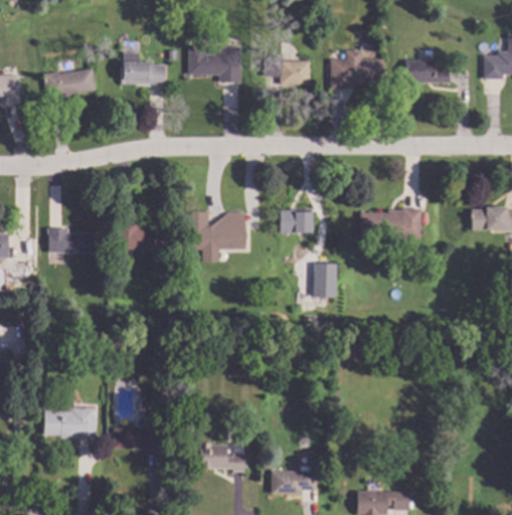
[(511,73),(503,74),(503,78),(484,78),(484,55),(498,55),(498,51),(508,51),(508,33),(511,33),(511,73)]
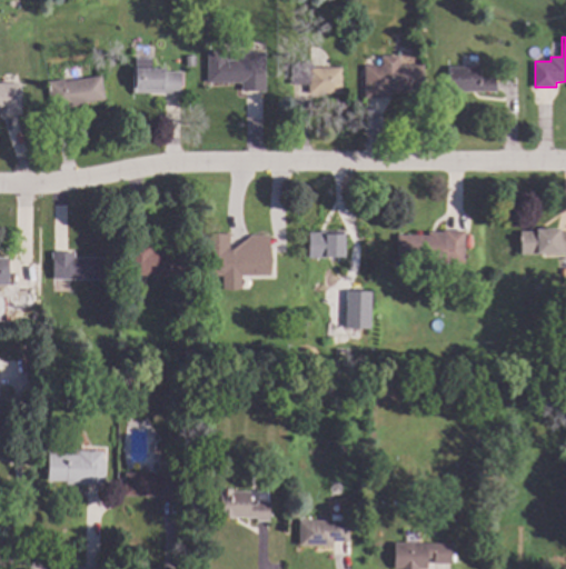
[(266,90),(242,90),(242,82),(208,82),(208,51),(227,51),(227,59),(236,59),(236,51),(266,51),(266,90)]
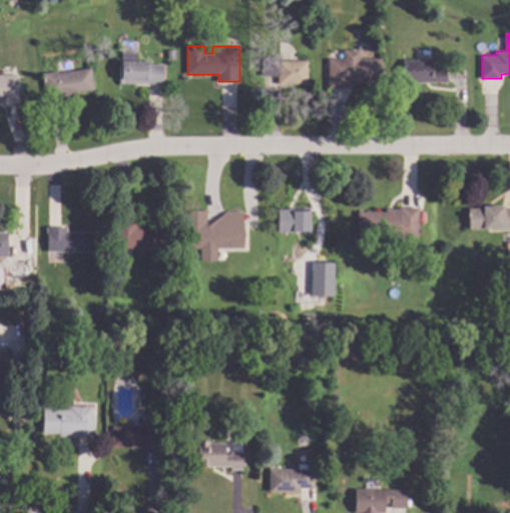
[(177,59),(168,59),(168,50),(177,49),(177,59)]
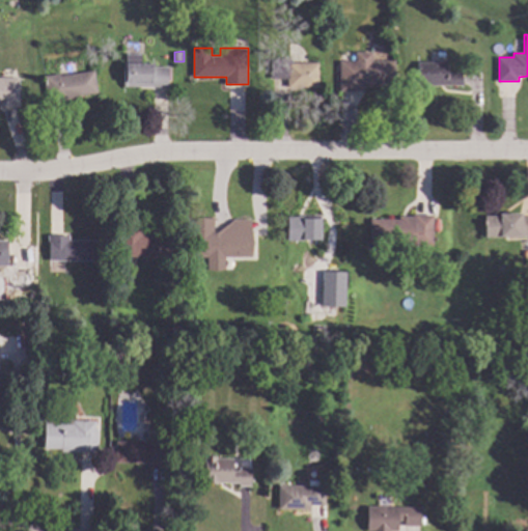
[(373,60),(396,60),(396,86),(363,86),(363,90),(341,91),(341,61),(357,60),(357,52),(373,52),(373,60)]
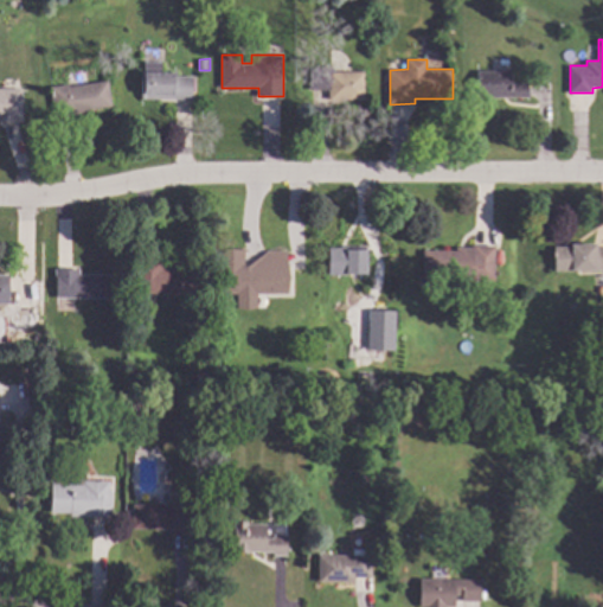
[(162,72),(177,72),(177,76),(193,76),(193,100),(142,98),(142,71),(146,71),(146,62),(162,62),(162,72)]
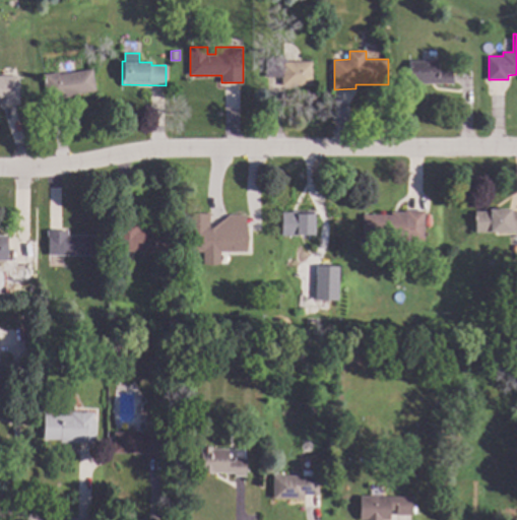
[(286,61),(313,61),(313,84),(282,85),(282,77),(267,77),(267,58),(286,58),(286,61)]
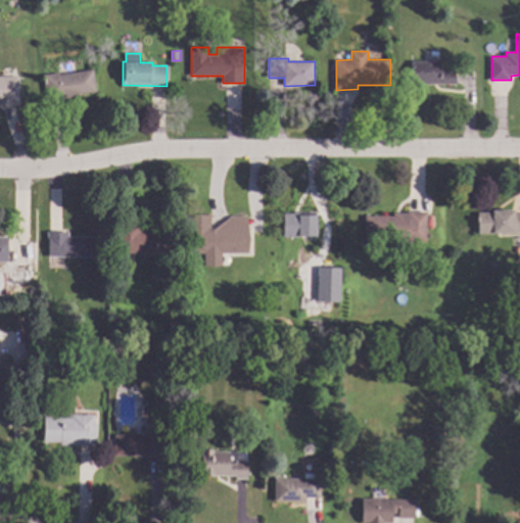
[(440,73),(457,72),(457,84),(413,84),(413,61),(440,61),(440,73)]
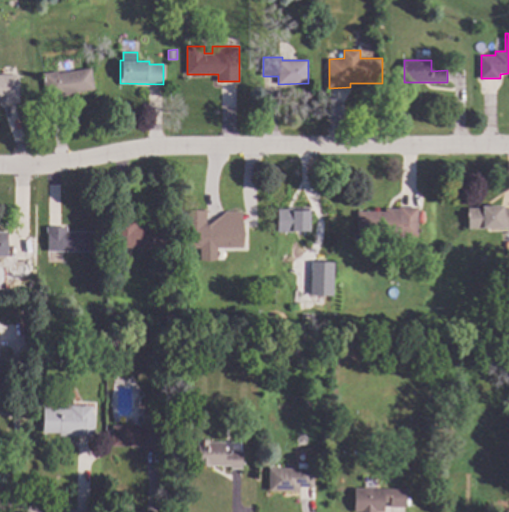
[(94,89),(78,91),(79,94),(47,98),(43,73),(59,71),(59,73),(91,68),(94,89)]
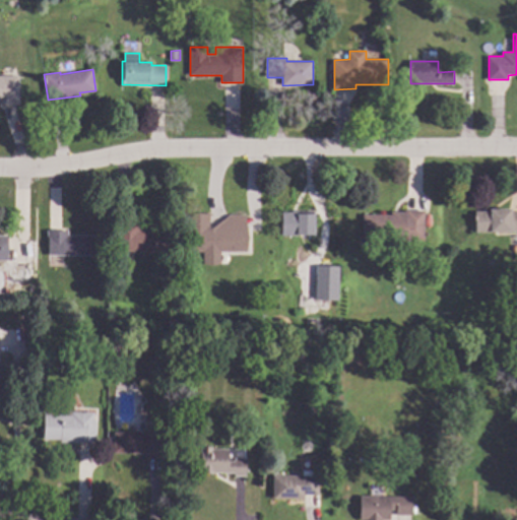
[(20,104),(0,104),(0,75),(19,75),(20,104)]
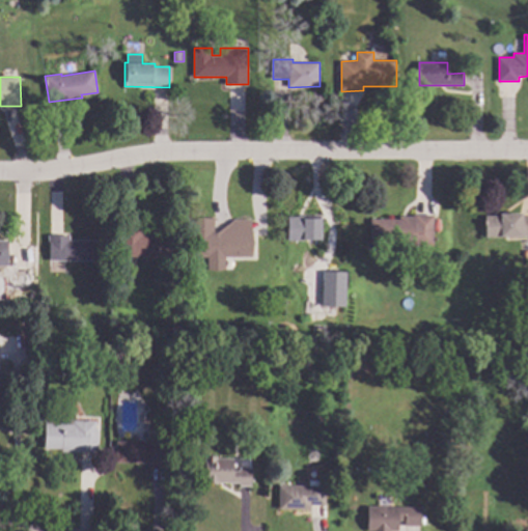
[(523,216),(527,216),(527,236),(487,236),(487,215),(501,215),(501,213),(523,213),(523,216)]
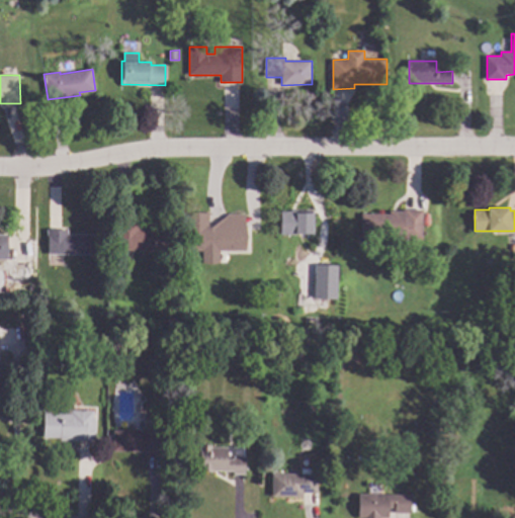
[(314,234),(297,234),(297,235),(281,235),(281,211),(292,211),(292,209),(314,209),(314,234)]
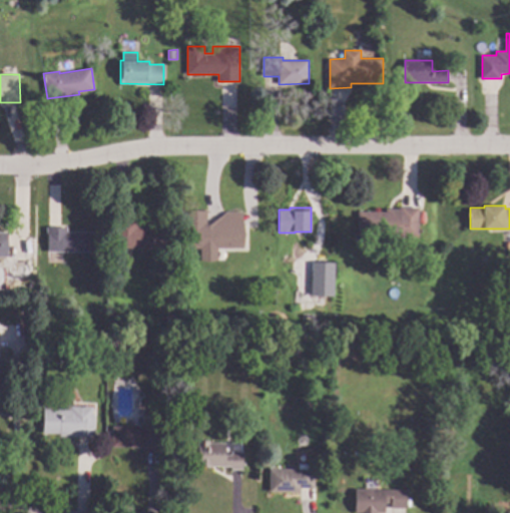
[(420,235),(358,235),(358,211),(387,211),(387,208),(400,208),(400,207),(420,207),(420,235)]
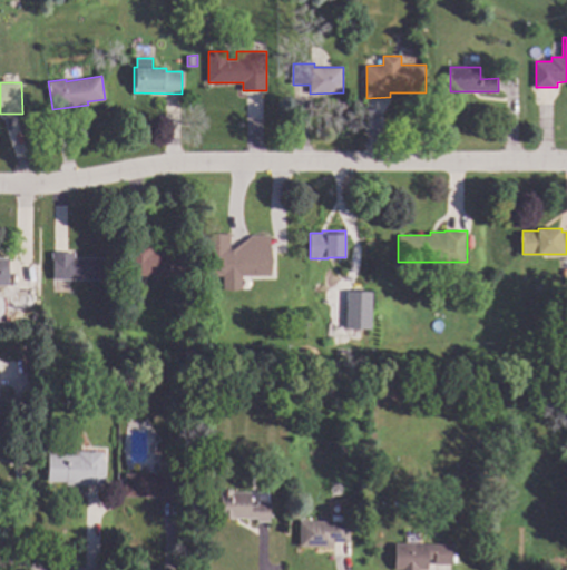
[(235,236),(232,236),(232,247),(233,249),(253,235),(271,235),(271,275),(243,275),(243,279),(224,279),(224,275),(209,275),(209,251),(207,251),(207,234),(235,234),(235,236)]
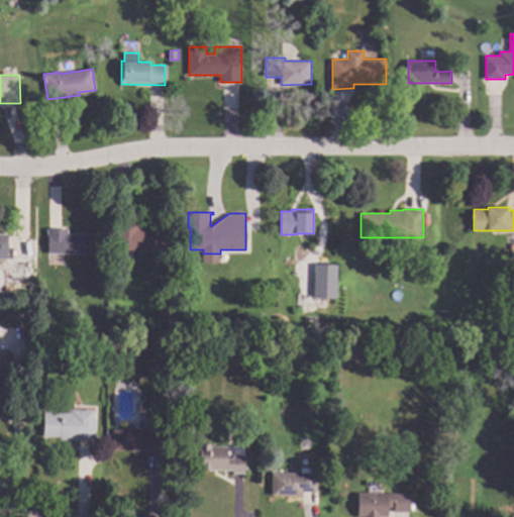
[(139,227),(167,227),(167,250),(127,250),(127,255),(118,255),(118,220),(139,220),(139,227)]
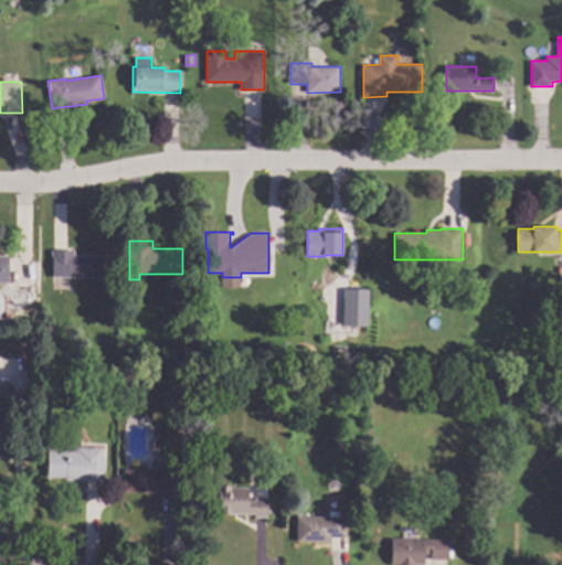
[(75,255),(105,255),(105,277),(53,277),(53,251),(75,251),(75,255)]
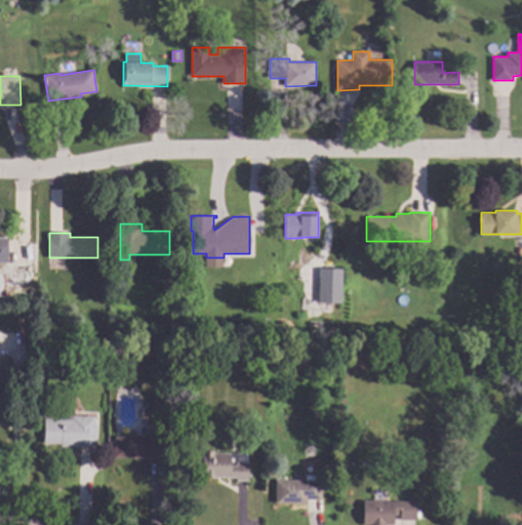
[(0,237),(9,237),(9,264),(0,264),(0,237)]
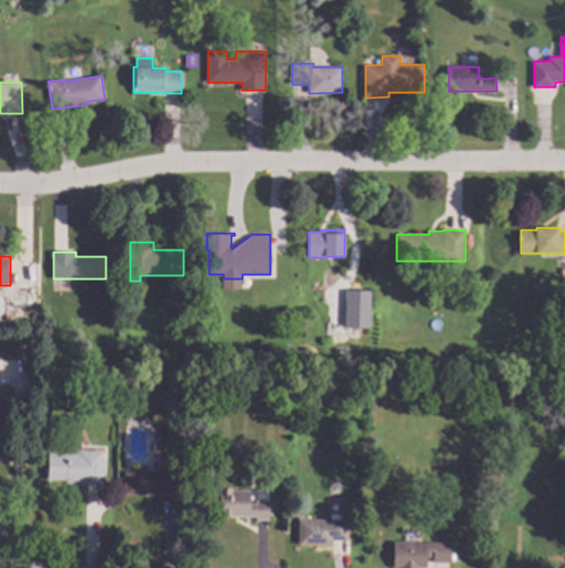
[(345,328),(371,328),(371,292),(346,291),(345,328)]
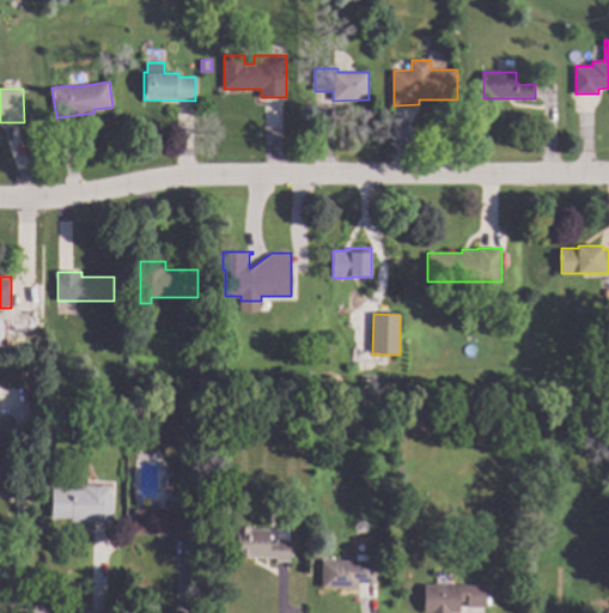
[(206,435),(195,435),(195,424),(206,424),(206,435)]
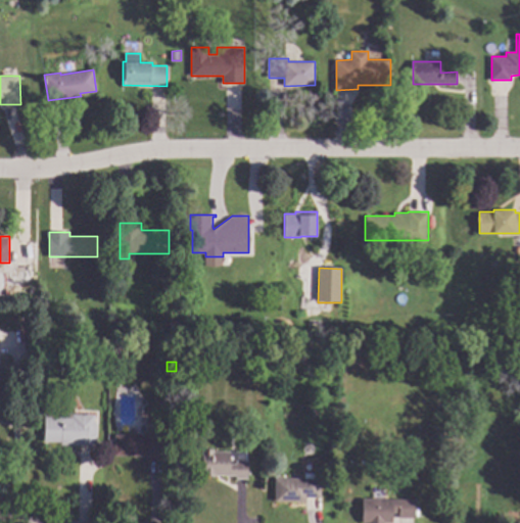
[(76,408),(75,413),(95,414),(94,423),(98,423),(96,444),(45,440),(47,417),(57,417),(58,407),(76,408)]
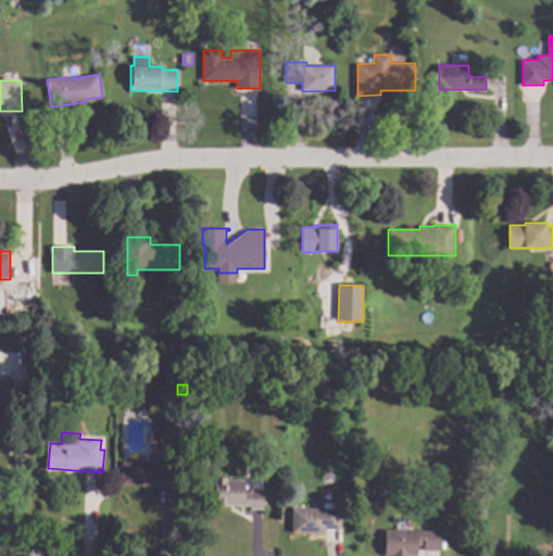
[(227,479),(246,479),(246,492),(251,492),(251,490),(264,490),(264,508),(251,508),(251,505),(214,506),(214,477),(227,477),(227,479)]
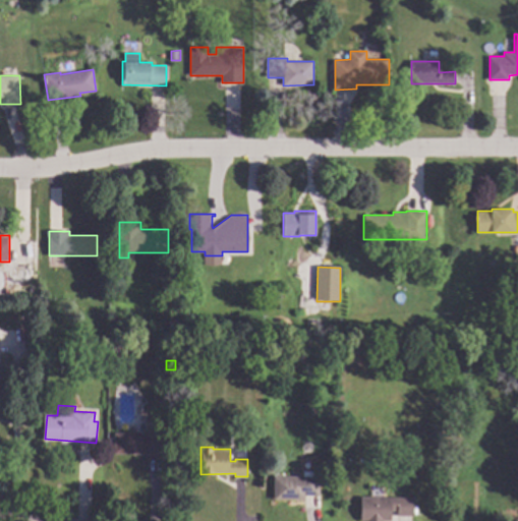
[(321,495),(305,495),(305,499),(274,499),(274,476),(321,476),(321,495)]
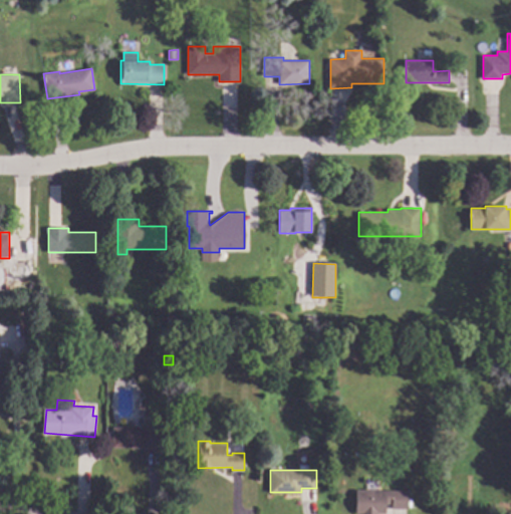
[(409,509),(392,509),(392,503),(387,503),(387,513),(362,513),(356,513),(356,490),(409,490),(409,509)]
